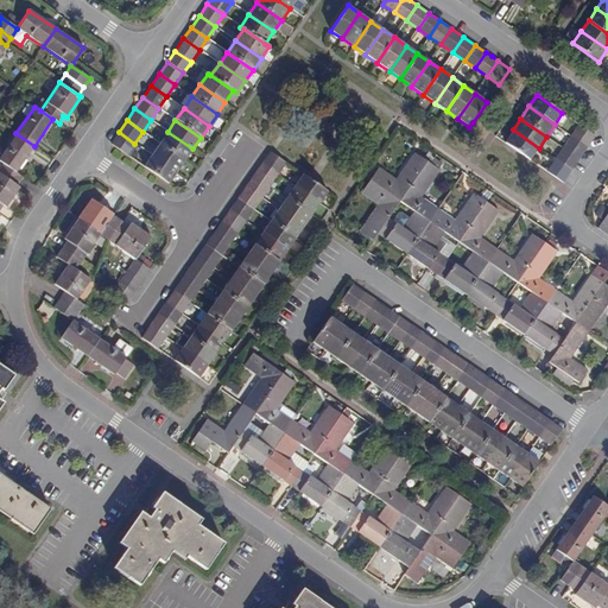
[(571,134),(588,146),(595,135),(578,124),(571,134)]
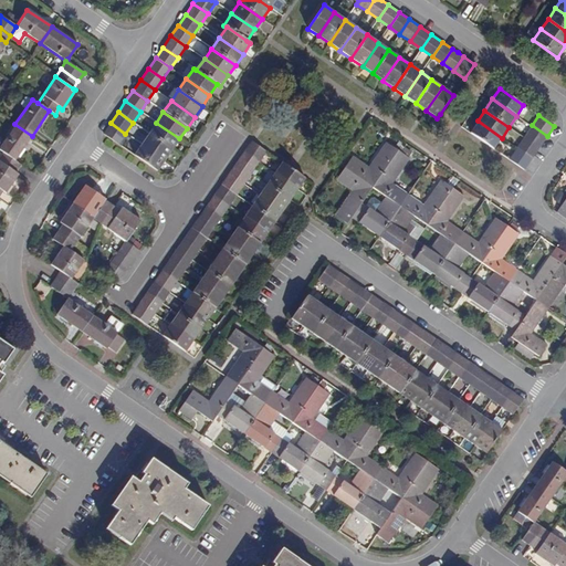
[(478,121),(470,133),(494,149),(502,138),(478,121)]
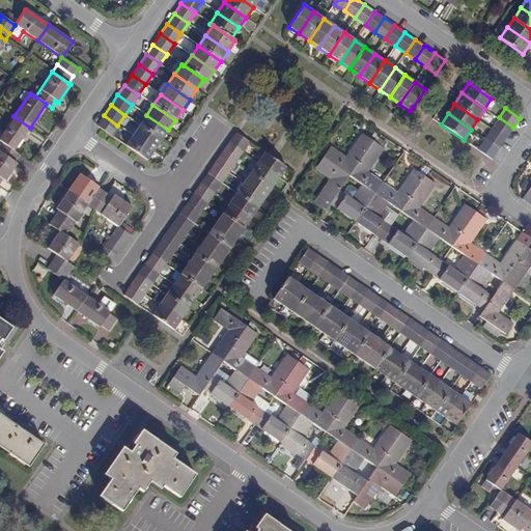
[(111,135),(117,126),(104,115),(96,126),(111,135)]
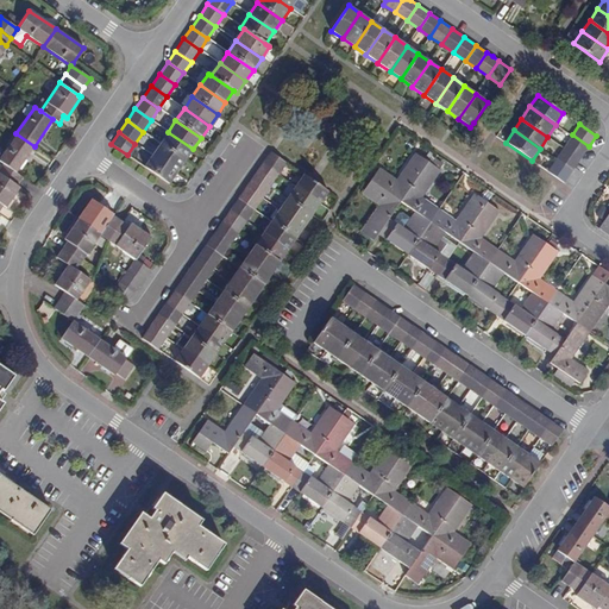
[(168,132),(159,144),(184,161),(193,149),(168,132)]
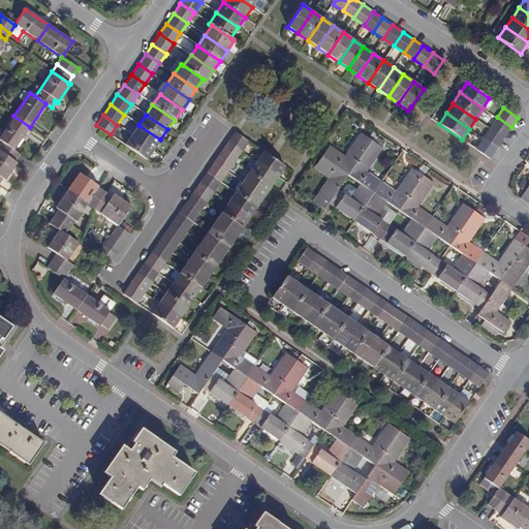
[(13,151),(30,127),(13,116),(0,135),(0,141),(2,143),(13,151)]
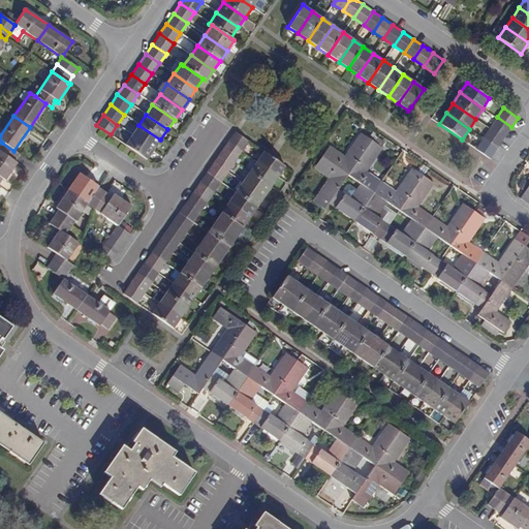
[(489,128),(503,138),(511,127),(497,117),(489,128)]
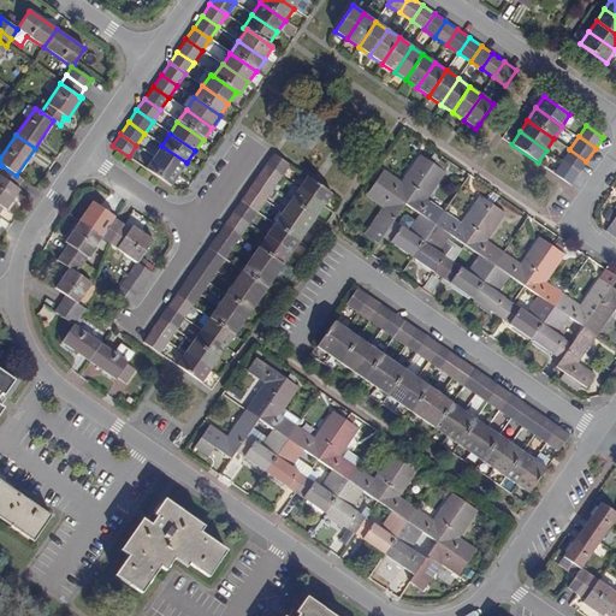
[(161,146),(154,157),(179,175),(187,163),(161,146)]
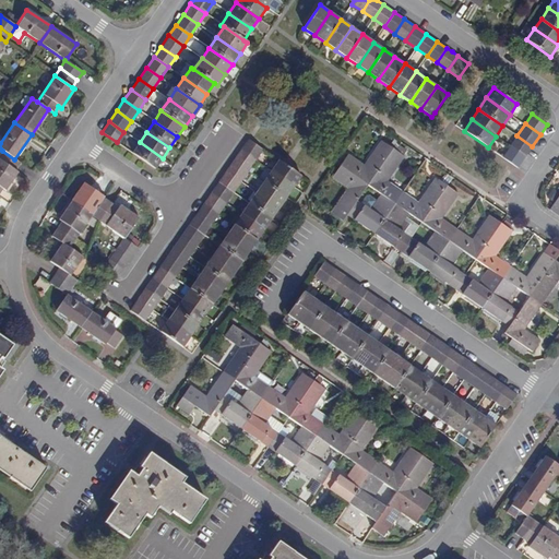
[(510,146),(525,156),(532,146),(516,135),(510,146)]
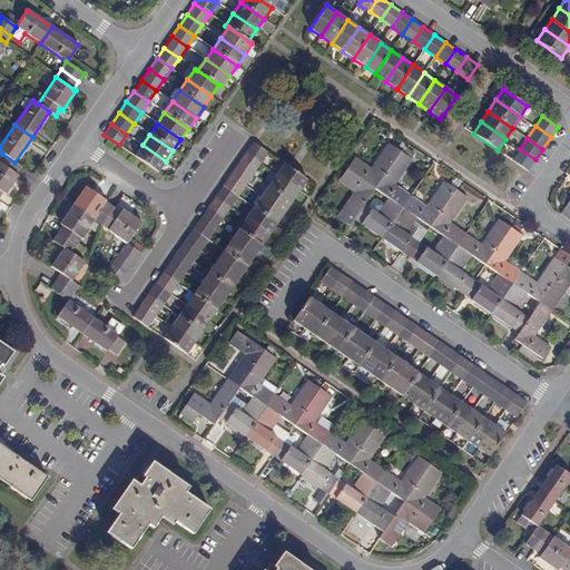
[(259,163),(267,151),(252,140),(245,151),(259,163)]
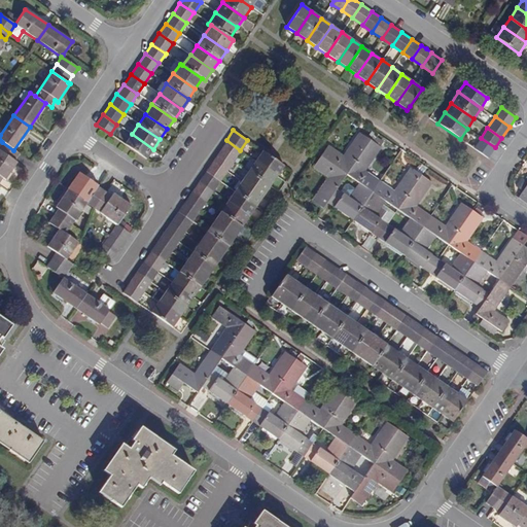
[(328,145),(320,156),(346,174),(370,140),(358,133),(343,155),(328,145)]
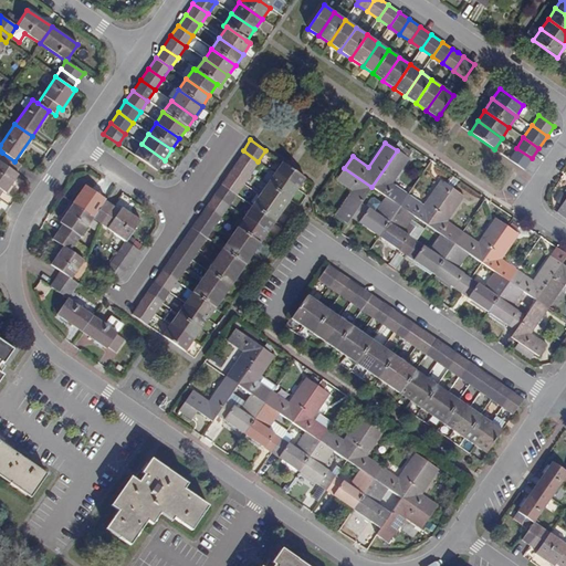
[(157,170),(165,160),(142,144),(134,155),(157,170)]
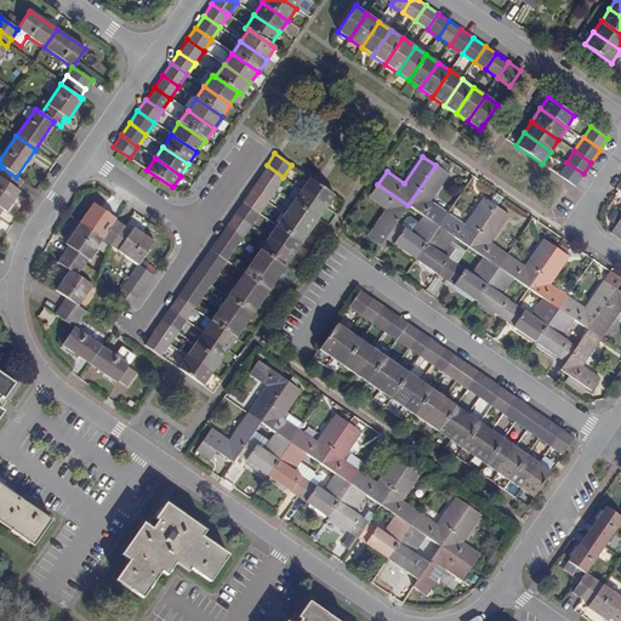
[(558,175),(575,186),(584,174),(567,163),(558,175)]
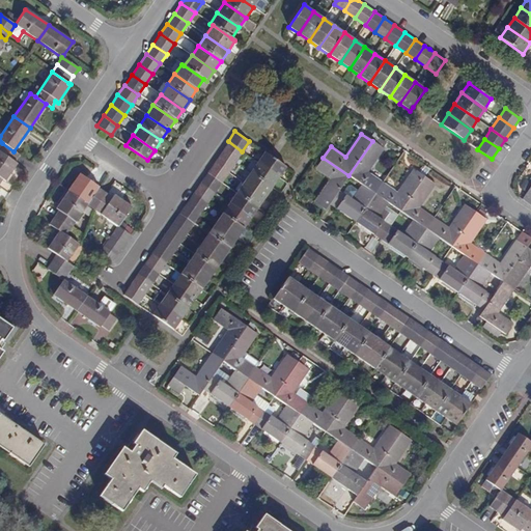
[(234,162),(242,151),(228,141),(221,152),(234,162)]
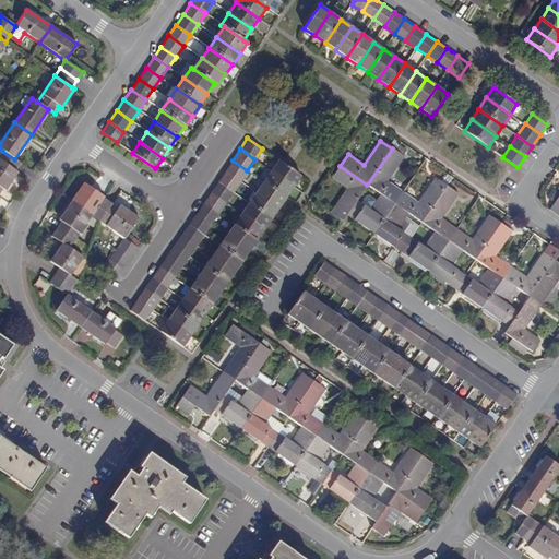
[(404,157),(392,149),(367,185),(380,194),(394,204),(403,191),(388,181),(404,157)]
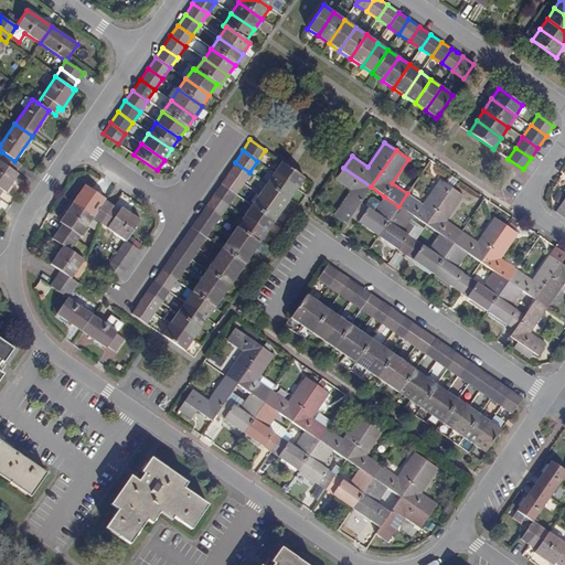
[(0,162),(13,172),(20,164),(14,161),(2,152),(0,155),(0,162)]
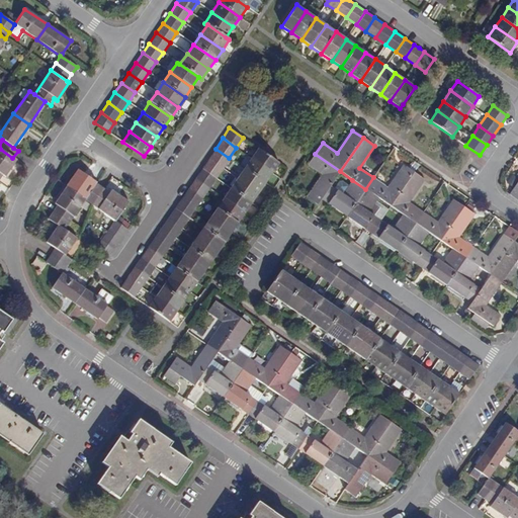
[(258,148),(251,158),(272,173),(279,163),(258,148)]
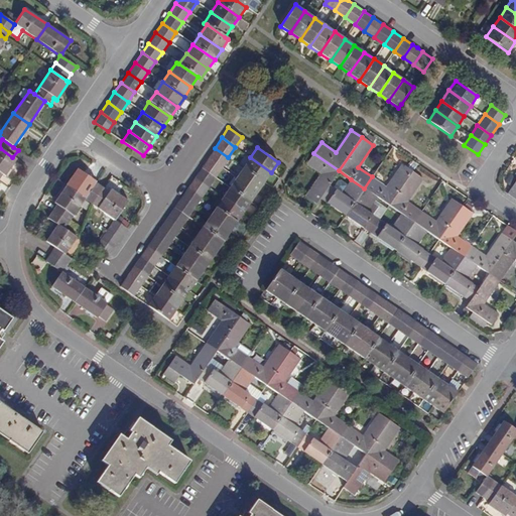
[(4,176),(15,159),(12,157),(0,148),(0,175),(1,174),(4,176)]
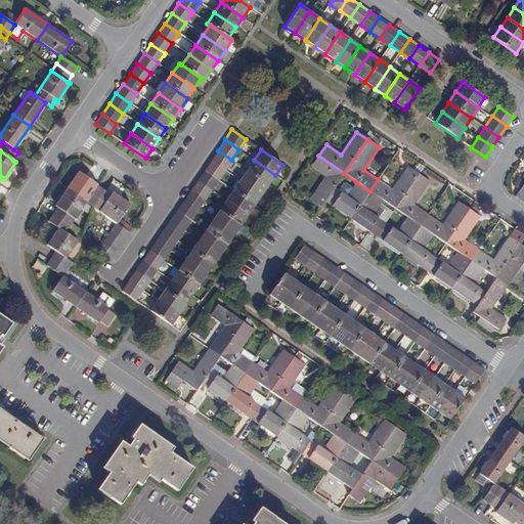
[(225,170),(231,160),(218,150),(211,160),(225,170)]
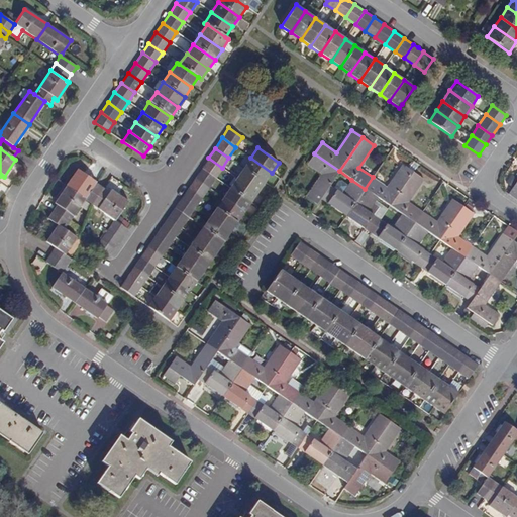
[(305,197),(316,205),(320,199),(329,186),(339,171),(314,153),(306,165),(320,175),(305,197)]
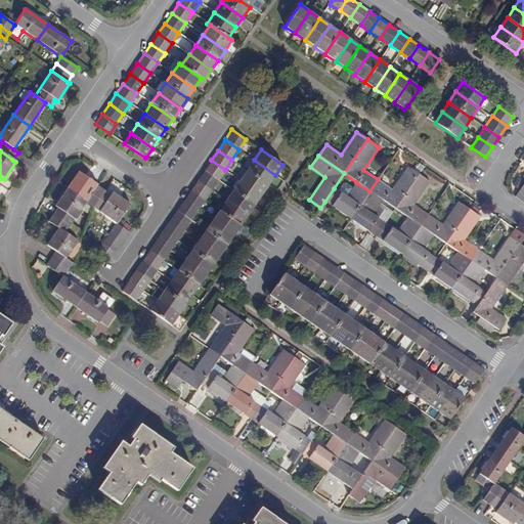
[(218,180),(225,170),(211,160),(204,170),(218,180)]
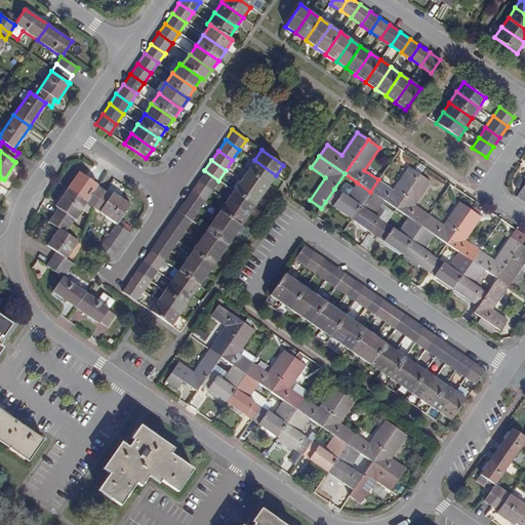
[(254,160),(247,170),(269,186),(276,175),(254,160)]
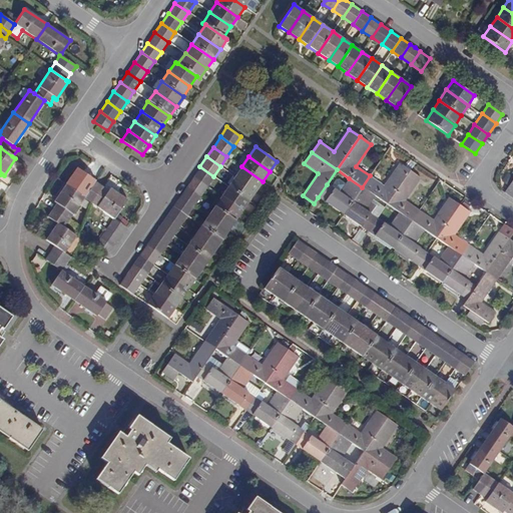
[(383,185),(370,175),(362,187),(375,196),(387,204),(409,171),(398,163),(383,185)]
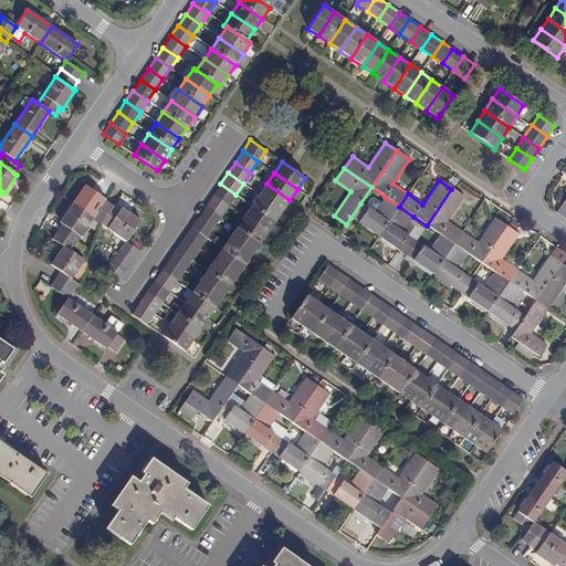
[(228,205),(236,195),(220,184),(213,195),(228,205)]
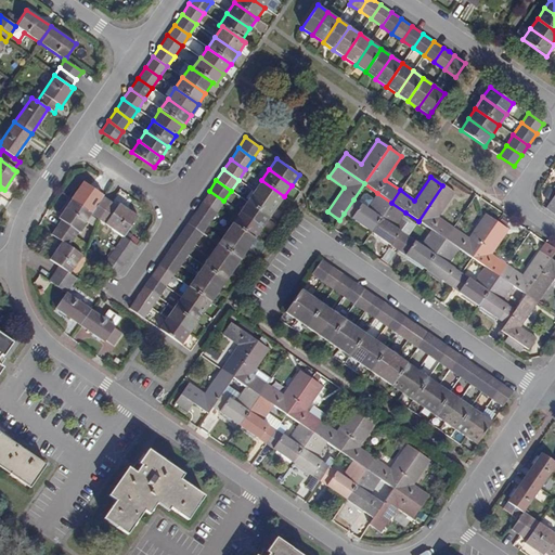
[(261,180),(254,191),(276,207),(284,196),(261,180)]
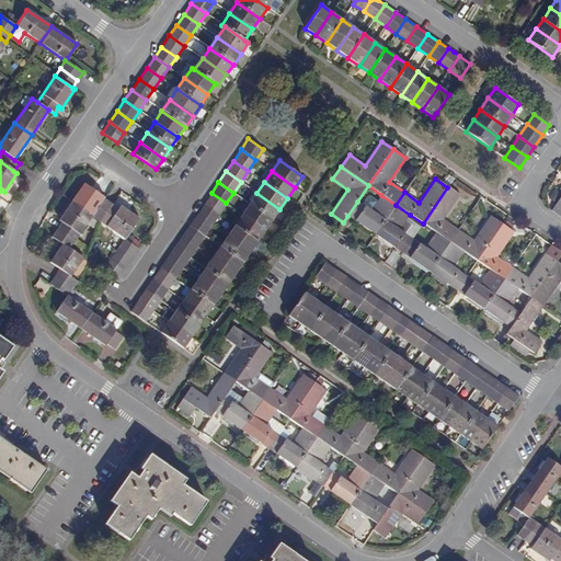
[(460,195),(447,187),(423,224),(435,232),(449,242),(458,229),(443,219),(460,195)]
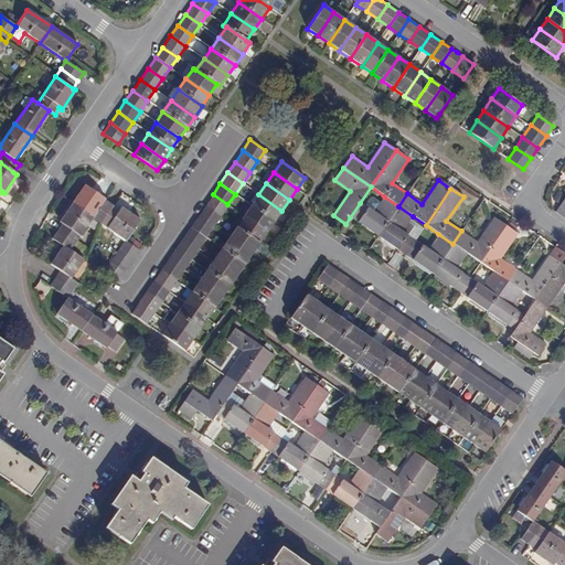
[(221,215),(227,204),(213,194),(205,205),(221,215)]
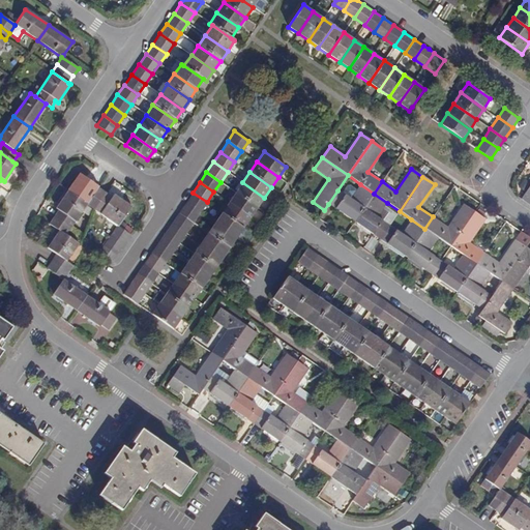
[(242,182),(236,193),(257,207),(264,198),(242,182)]
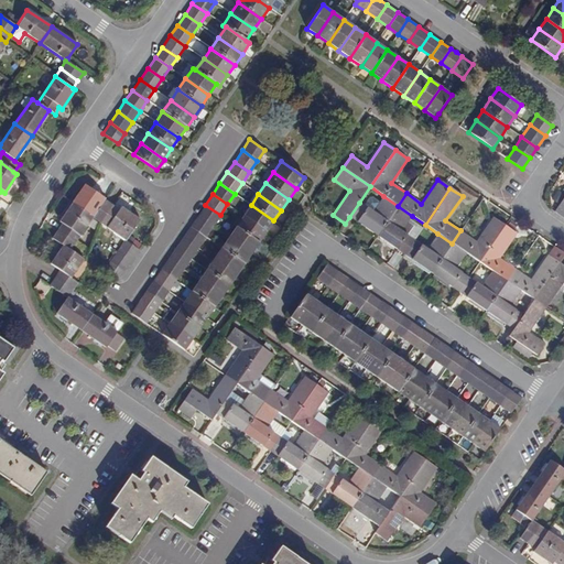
[(373,212),(359,203),(349,217),(377,236),(398,206),(383,196),(373,212)]
